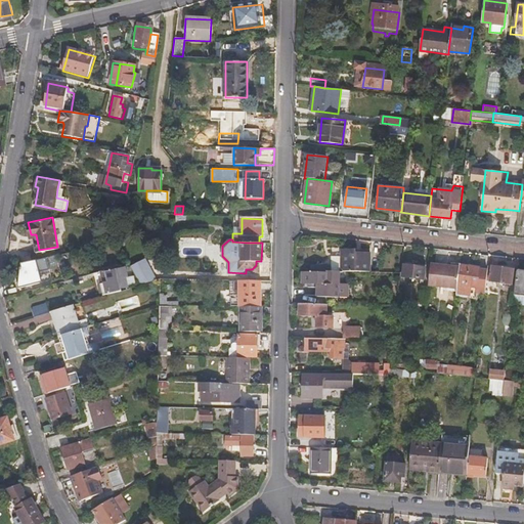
[(46,257),(48,268),(92,259),(90,248),(46,257)]
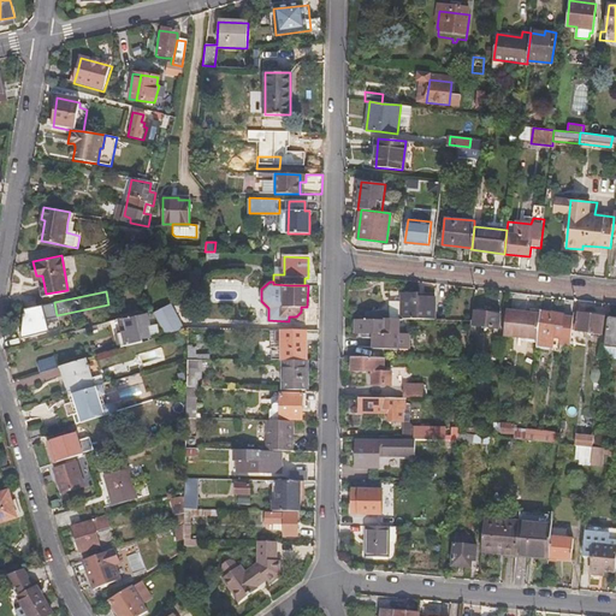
[(391,302),(390,314),(402,314),(402,319),(410,319),(434,319),(434,300),(419,298),(419,295),(403,295),(403,302),(391,302)]
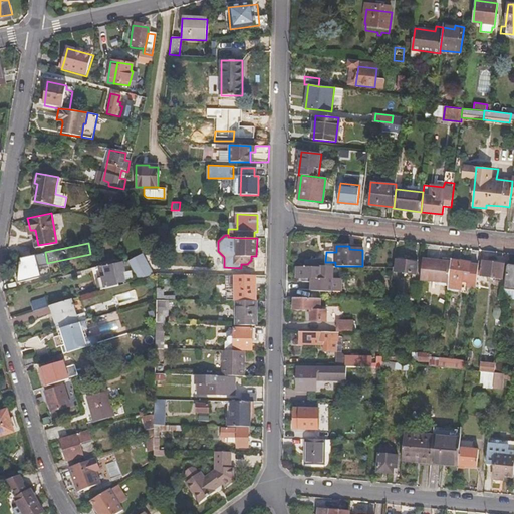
[(139,279),(151,275),(143,255),(130,261),(139,279)]
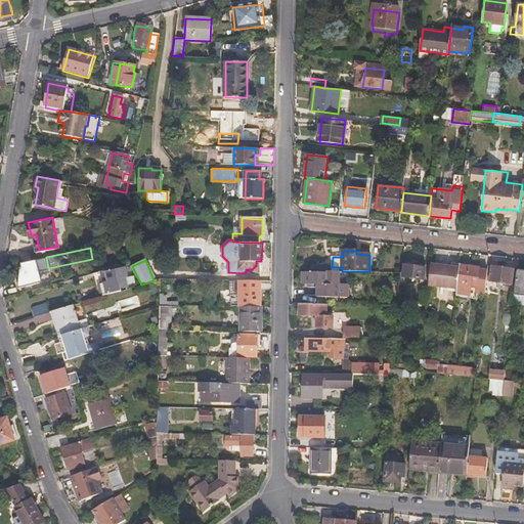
[(431,263),(429,286),(444,287),(456,289),(460,267),(431,263)]
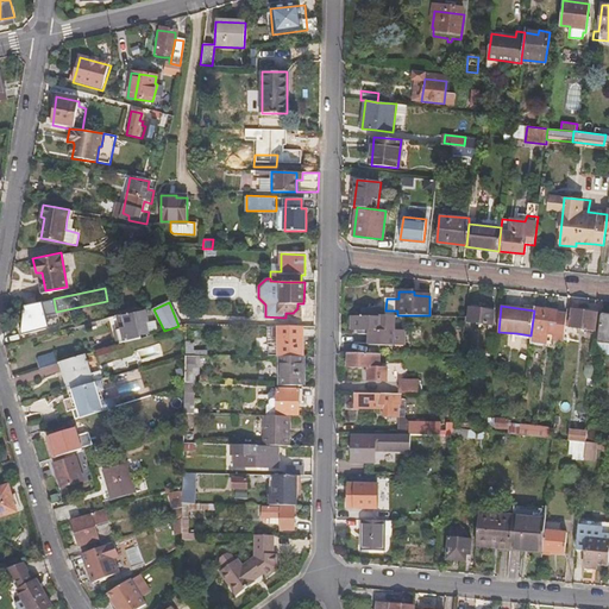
[(17,315),(25,337),(48,330),(45,322),(51,320),(49,314),(44,315),(41,307),(17,315)]
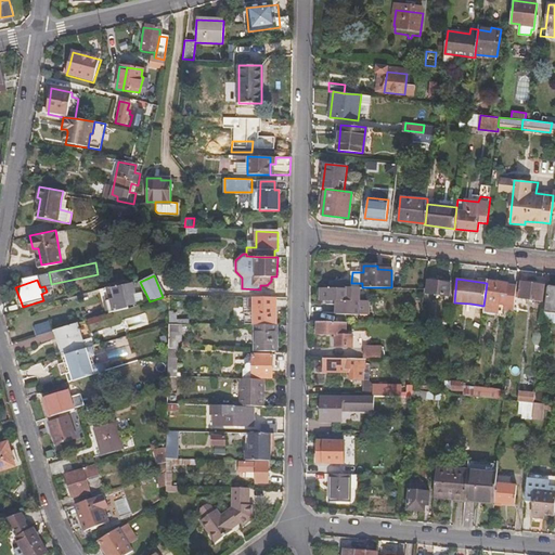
[(428,281),(427,293),(450,296),(452,284),(428,281)]
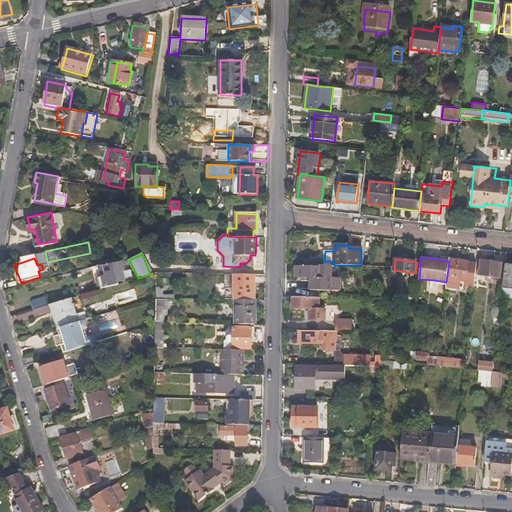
[(469,262),(449,259),(449,261),(446,282),(446,285),(446,288),(460,289),(461,280),(467,281),(466,285),(475,286),(477,265),(468,264),(469,262)]
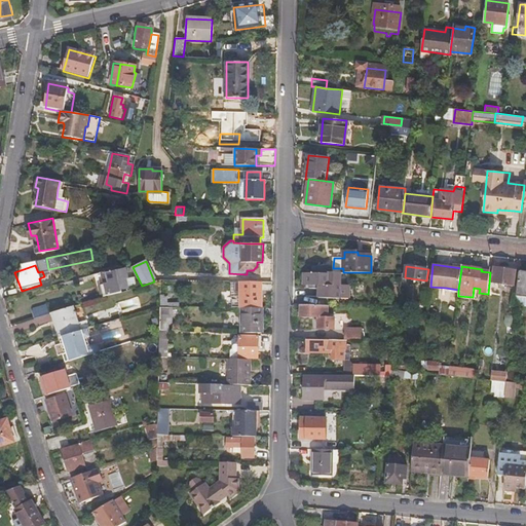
[(130,289),(128,280),(130,279),(127,268),(107,273),(107,271),(102,272),(106,285),(110,284),(112,294),(108,295),(108,296),(130,289)]
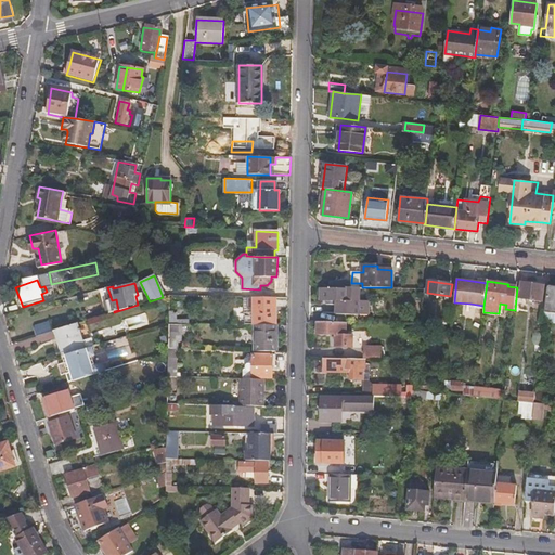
[(523,283),(520,299),(542,301),(544,285),(523,283)]
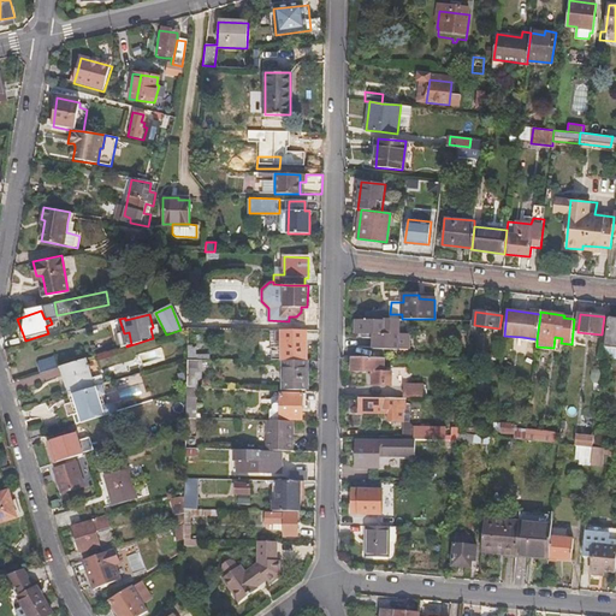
[(615,315),(608,315),(603,359),(615,360),(615,315)]
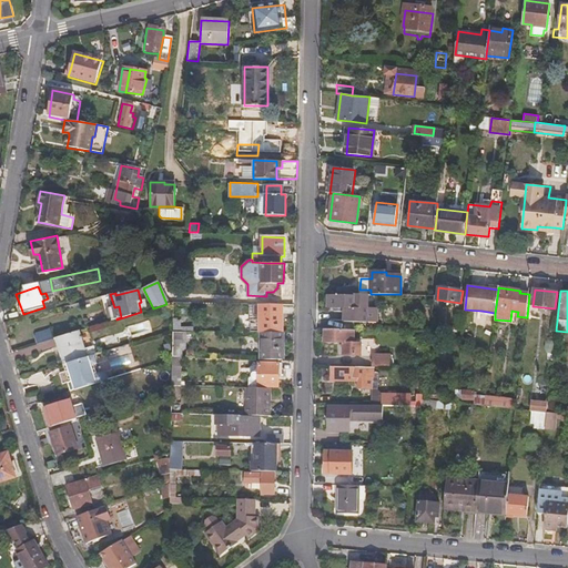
[(365,306),(378,307),(378,294),(371,294),(365,294),(365,295),(365,306)]
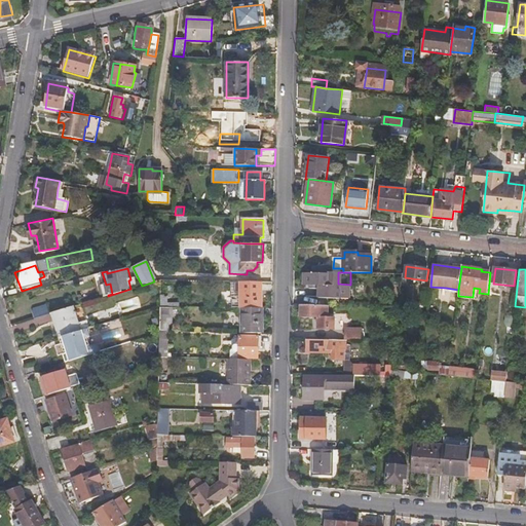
[(304,273),(304,284),(320,285),(320,297),(349,297),(350,285),(338,284),(338,273),(304,273)]
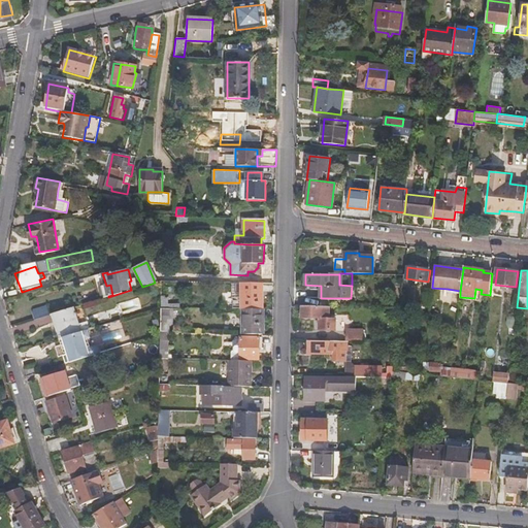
[(131,281),(129,282),(131,290),(139,288),(137,279),(131,281)]
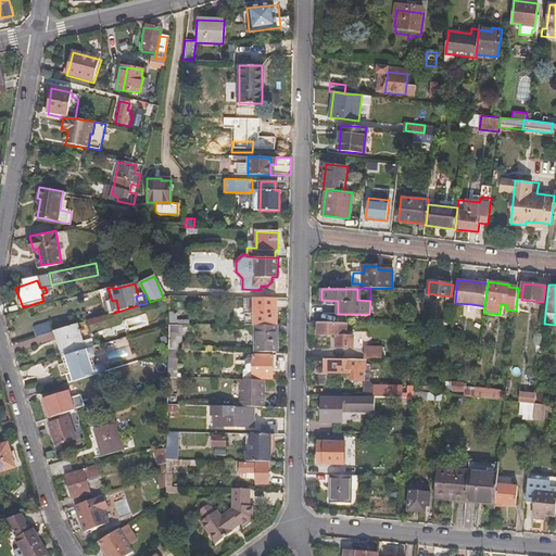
[(254,307),(253,325),(276,325),(276,299),(251,298),(250,307),(254,307)]
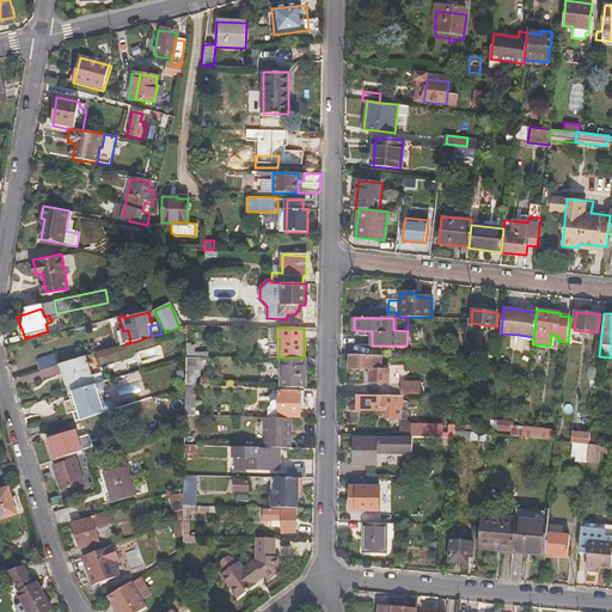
[(224,337),(222,353),(232,353),(232,337),(224,337)]
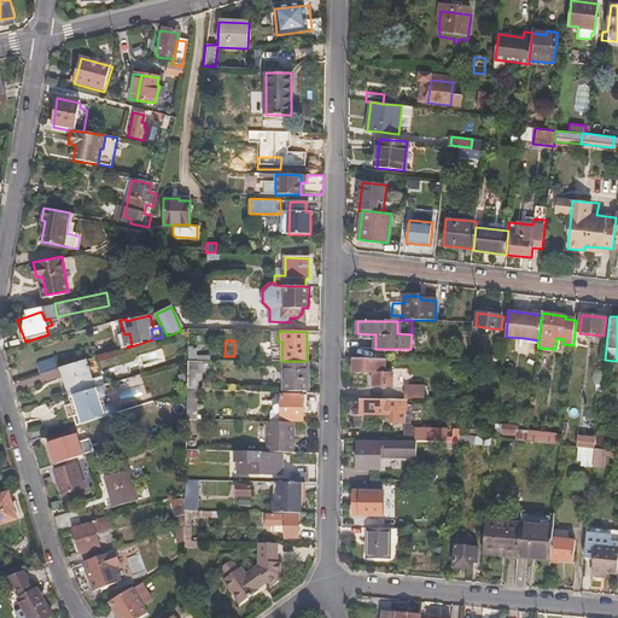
[(255,361),(272,361),(272,350),(255,350),(255,361)]
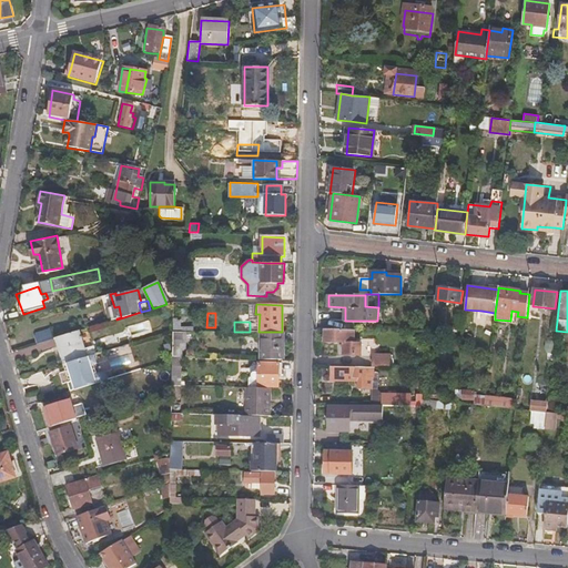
[(36,335),(38,344),(54,338),(51,327),(37,332),(38,334),(36,335)]
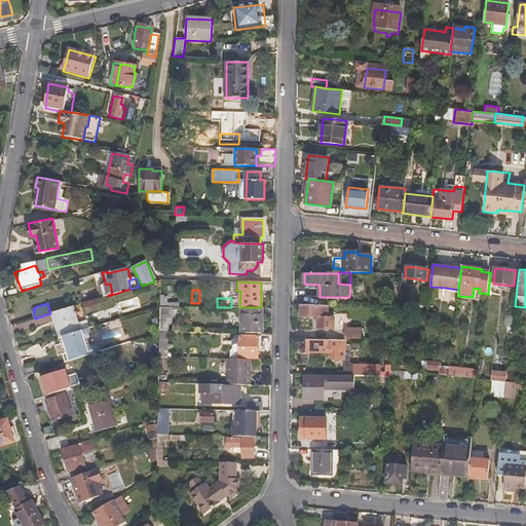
[(328,316),(328,306),(301,305),(301,315),(318,316),(317,328),(335,329),(335,316),(328,316)]
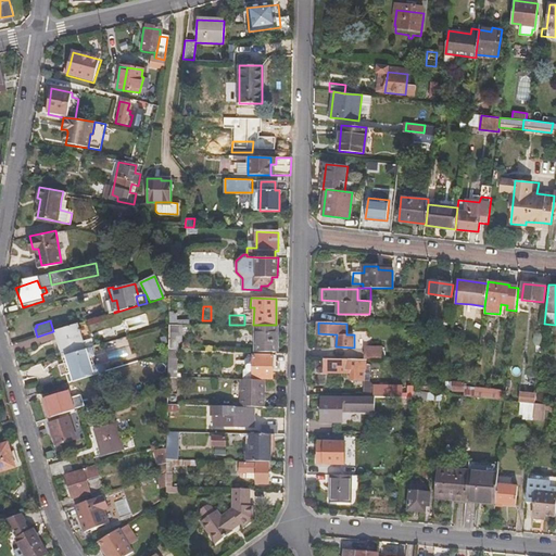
[(59,330),(66,355),(87,349),(79,324),(59,330)]
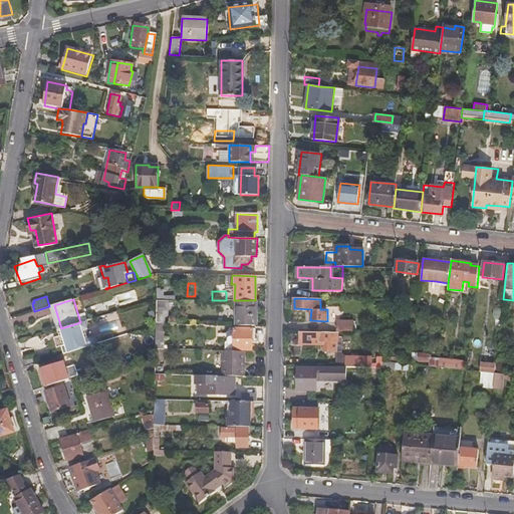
[(234,300),(234,325),(254,326),(255,300),(234,300)]
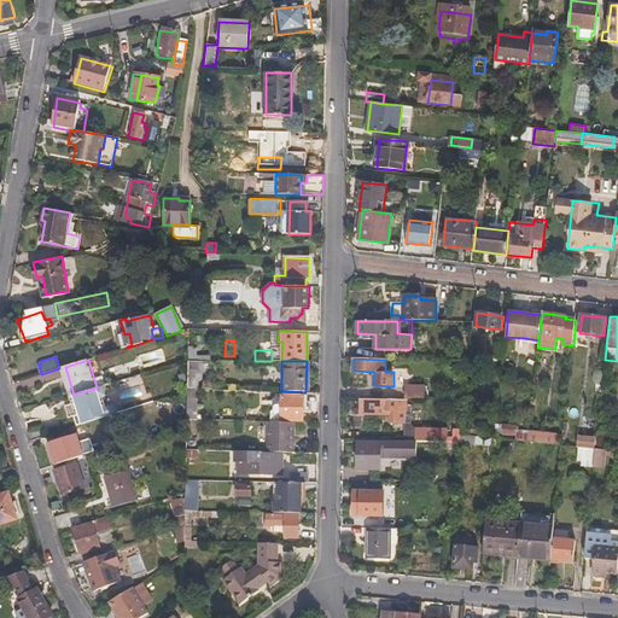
[(60,368),(69,396),(74,395),(65,367),(60,368)]
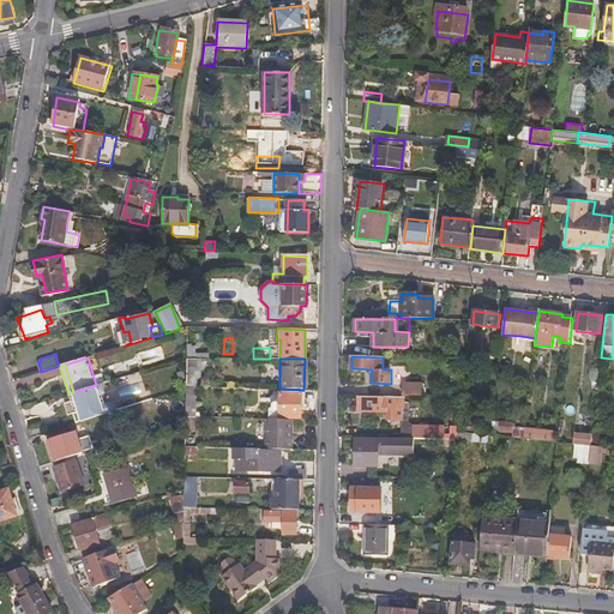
[(199,369),(187,368),(187,386),(199,387),(199,369)]
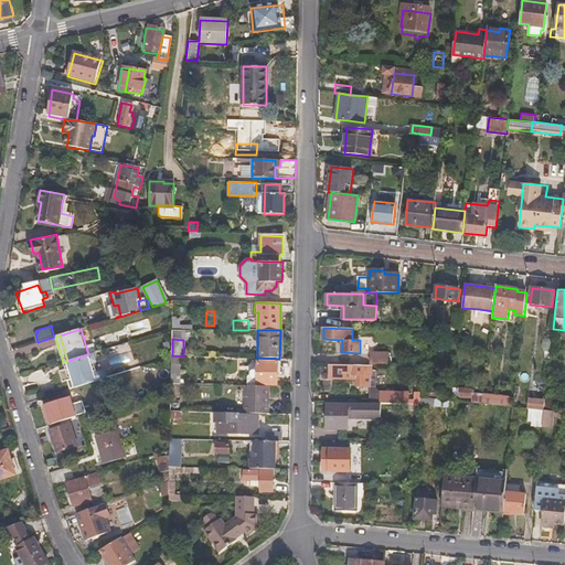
[(88,354),(67,361),(70,369),(73,379),(68,380),(72,388),(108,377),(107,373),(102,371),(96,372),(93,363),(99,361),(96,352),(88,354)]
